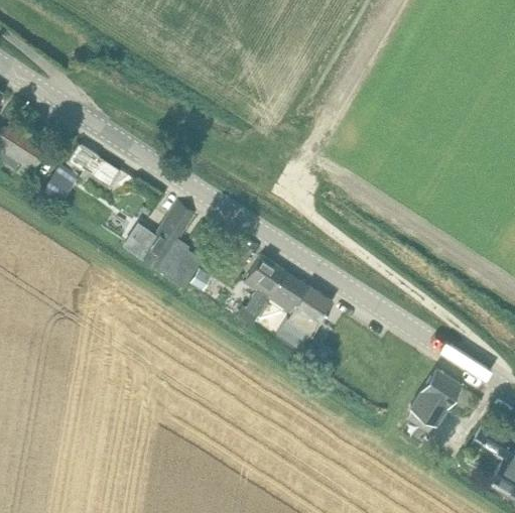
[(0,151),(33,173),(34,171),(45,154),(4,128),(0,133),(0,151)]
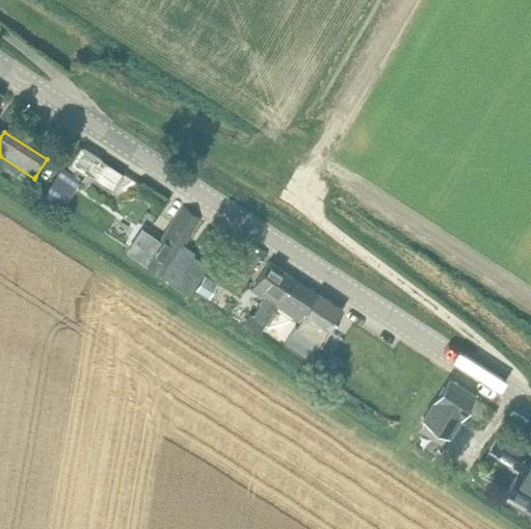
[(82,149),(71,167),(114,194),(126,176),(82,149)]
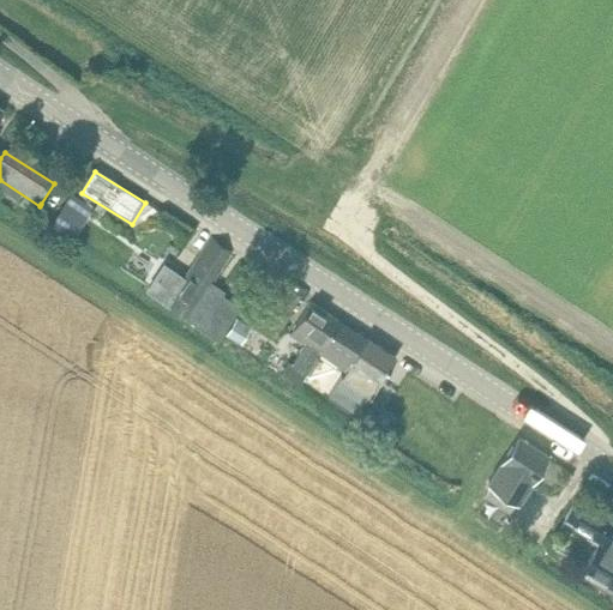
[(58,236),(80,204),(72,197),(49,230),(58,236)]
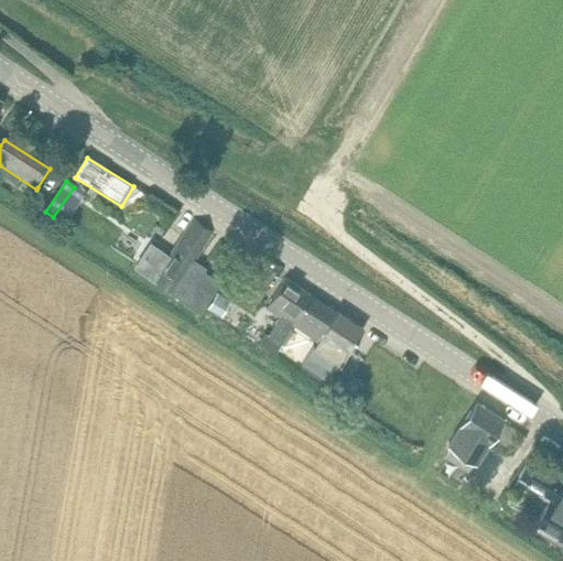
[(195,223),(164,266),(154,280),(173,293),(183,279),(213,236),(195,223)]
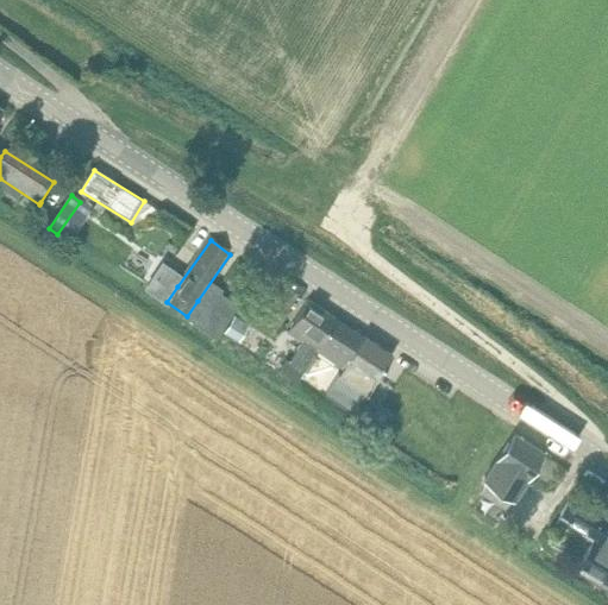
[(144,292),(152,281),(93,241),(85,253),(144,292)]
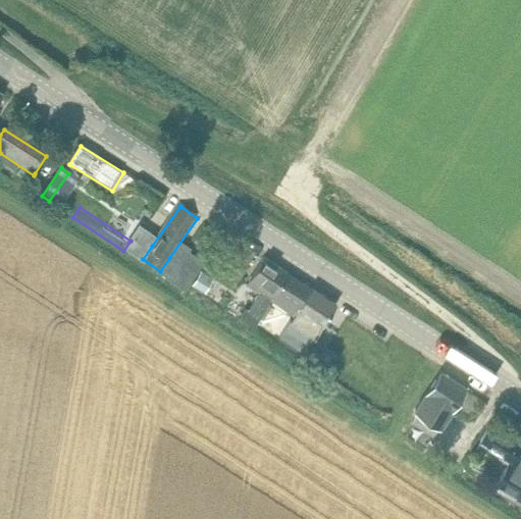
[(255,328),(262,318),(272,302),(289,275),(264,260),(254,276),(248,286),(260,294),(249,311),(246,310),(241,319),(255,328)]
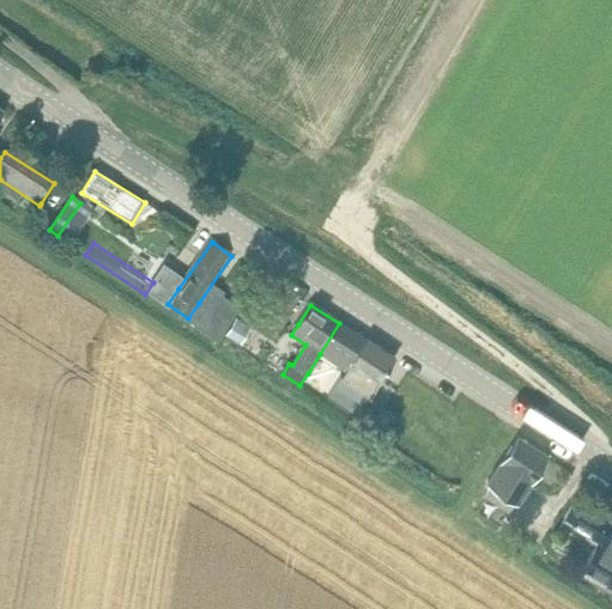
[(367,341),(339,323),(320,354),(346,371),(341,379),(343,381),(368,341),(367,341)]
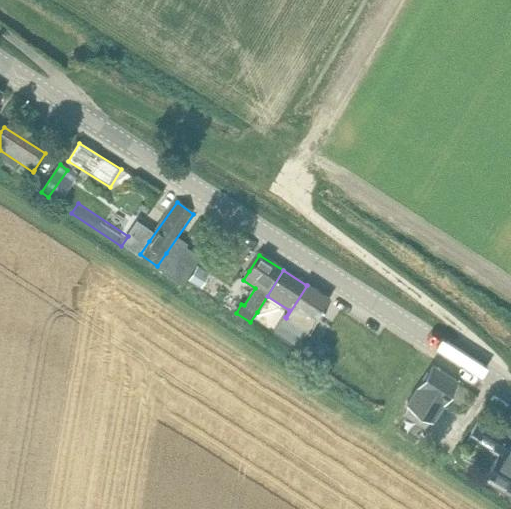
[(309,333),(320,317),(331,301),(307,285),(286,318),(309,333)]
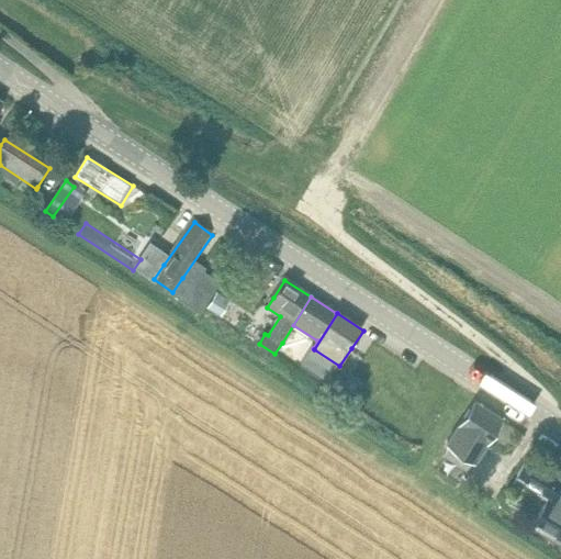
[(478,459),(491,439),(503,422),(475,403),(450,442),(478,459)]
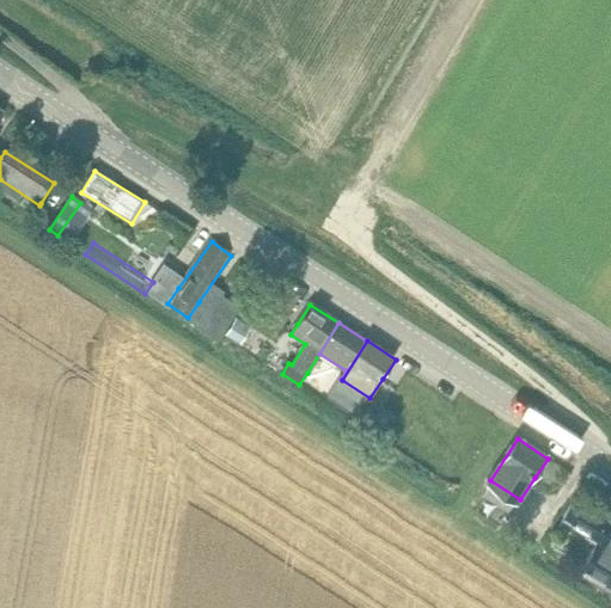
[(440,468),(450,452),(440,447),(431,464),(440,468)]
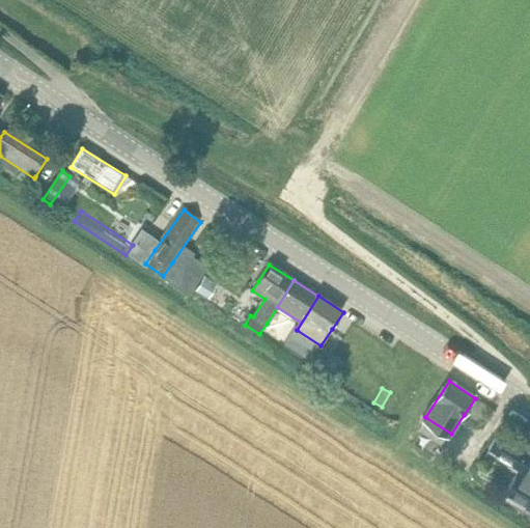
[(500,433),(490,451),(498,456),(511,465),(510,467),(520,473),(505,496),(529,510),(529,450),(508,438),(500,433)]
